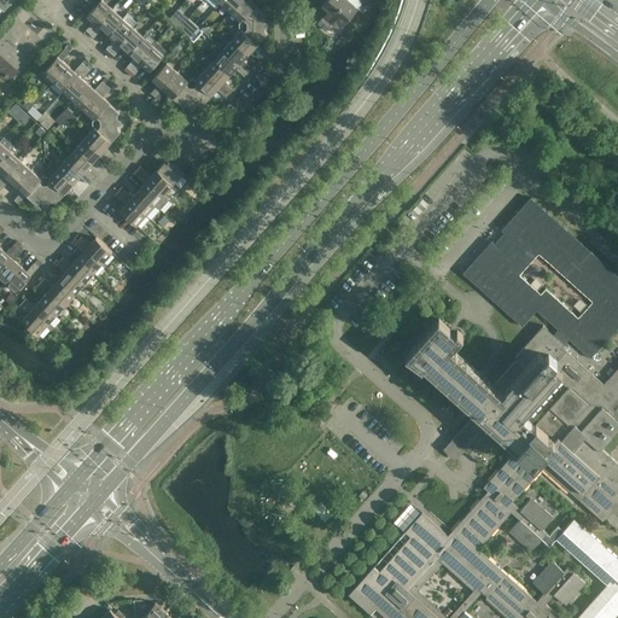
[(0,0),(0,6),(4,10),(12,0),(0,0)]
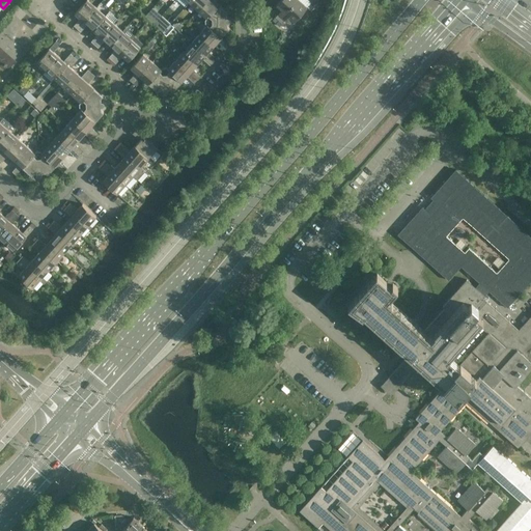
[(74,26),(77,29),(98,5),(96,4),(94,6),(87,0),(86,0),(75,12),(80,18),(74,26)]
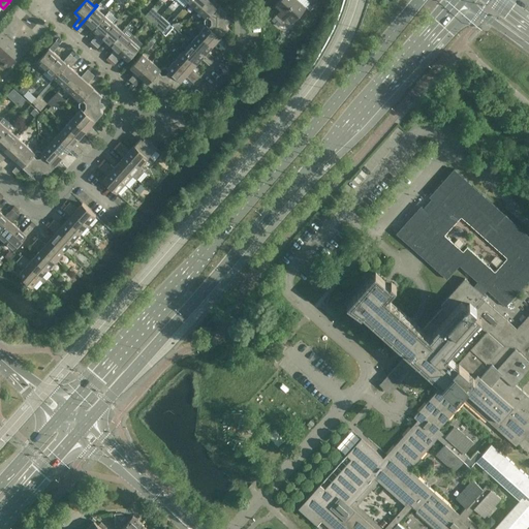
[(190,0),(187,4),(189,5),(190,3),(197,9),(206,0),(190,0)]
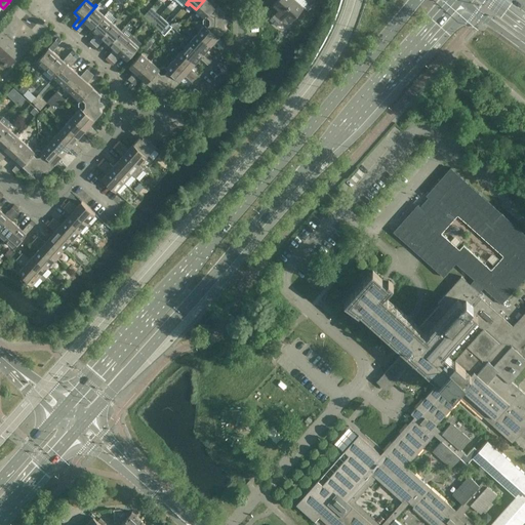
[(212,0),(204,0),(196,9),(203,16),(201,18),(203,19),(203,21),(217,4),(220,0),(214,0),(214,1),(212,0)]
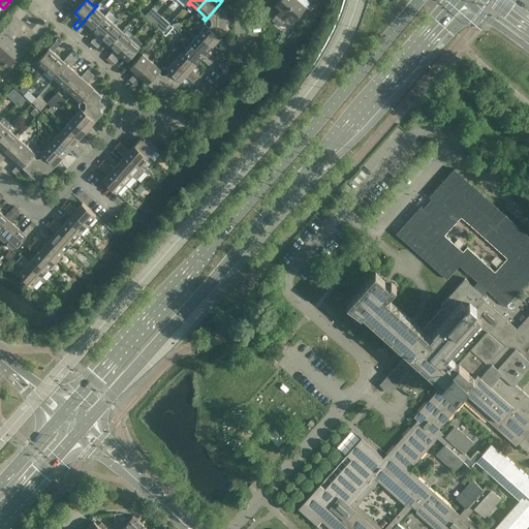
[(274,17),(277,20),(294,0),(279,0),(275,4),(281,9),(274,17)]
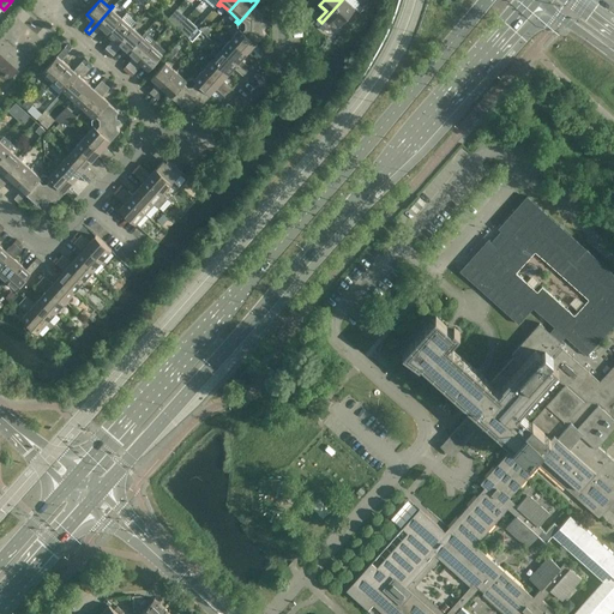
[(355,8),(345,0),(342,0),(321,23),(326,26),(333,18),(341,24),(355,8)]
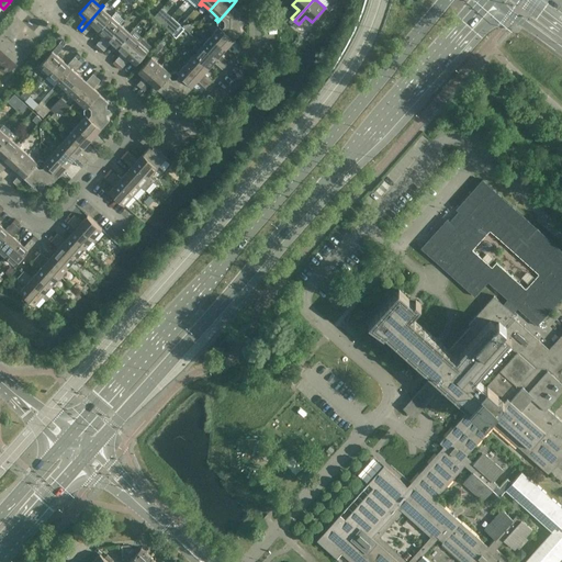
[(242,12),(233,4),(217,22),(217,24),(234,40),(243,30),(240,27),(240,14),(242,12)]
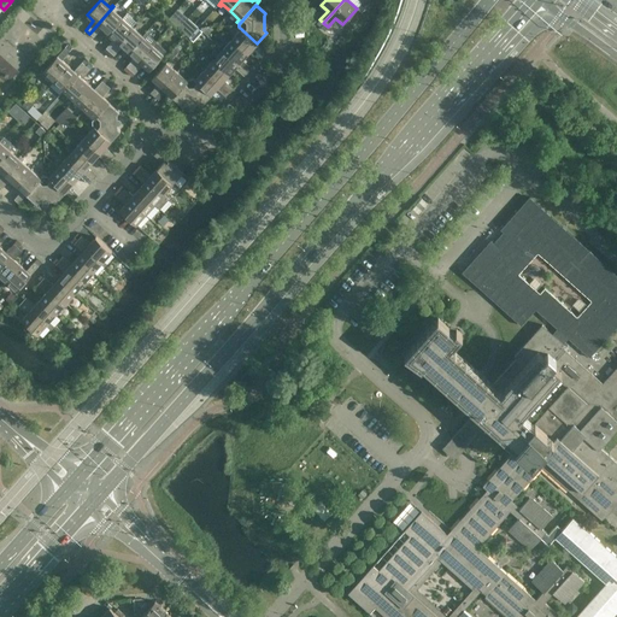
[(113,6),(89,34),(94,37),(101,28),(107,34),(122,18),(113,10),(116,7),(113,6)]
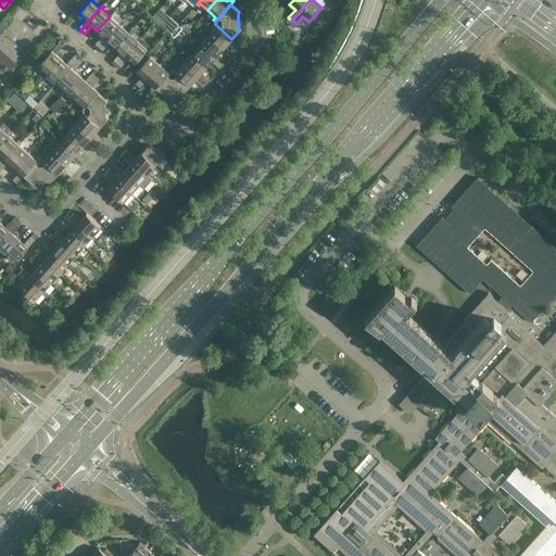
[(171,30),(177,24),(162,8),(155,13),(171,30)]
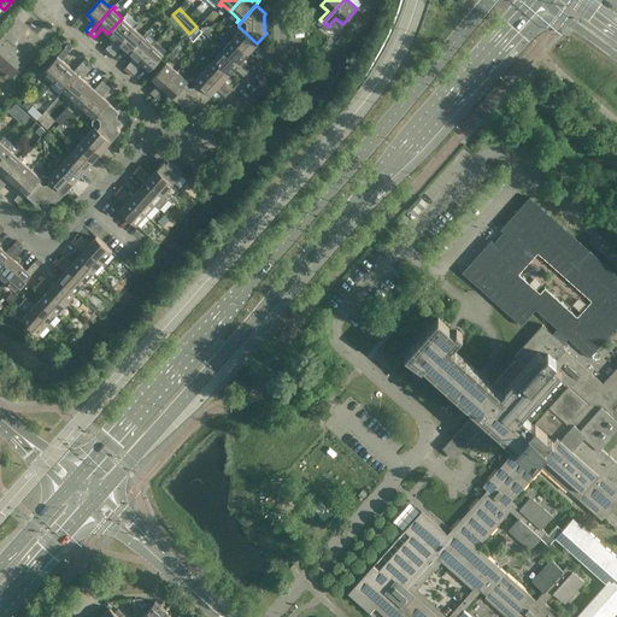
[(122,18),(107,34),(113,39),(106,48),(110,52),(134,24),(133,23),(130,25),(122,18)]
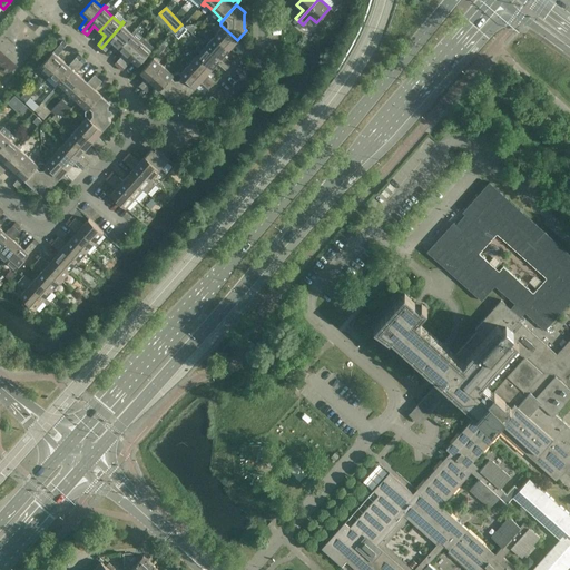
[(124,22),(101,48),(106,51),(112,43),(118,48),(131,33),(124,26),(126,25),(124,22)]
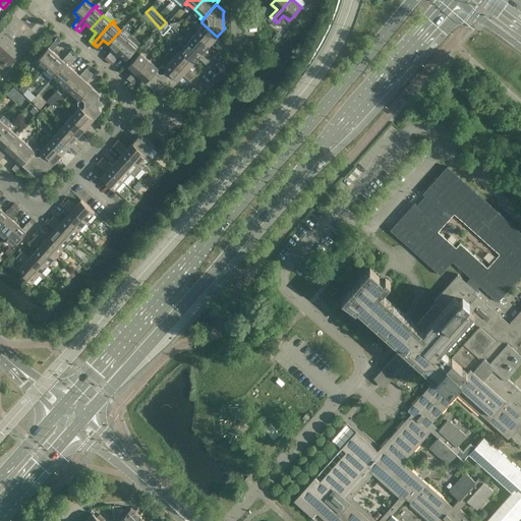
[(203,26),(195,33),(210,45),(214,40),(221,47),(225,43),(217,37),(201,22),(201,23),(200,24),(203,26)]
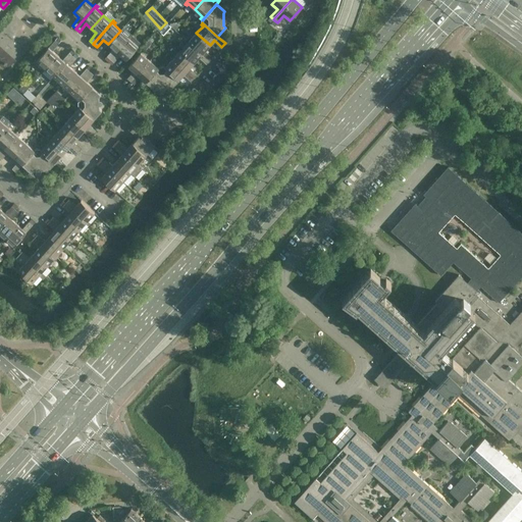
[(120,31),(108,44),(113,49),(107,56),(110,59),(131,36),(129,35),(127,37),(120,31)]
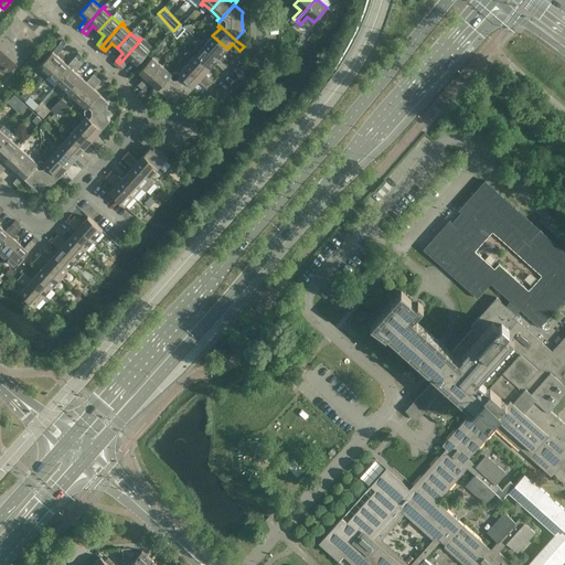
[(203,42),(202,43),(226,65),(231,62),(222,54),(227,49),(212,35),(205,43),(203,42)]
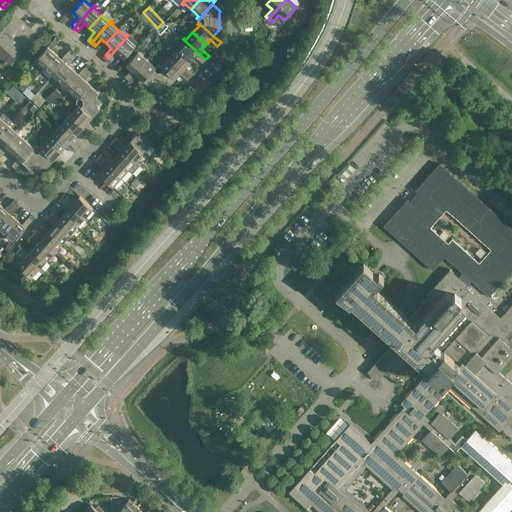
[(128,35),(108,58),(112,61),(118,54),(124,59),(135,45),(128,39),(130,37),(128,35)]
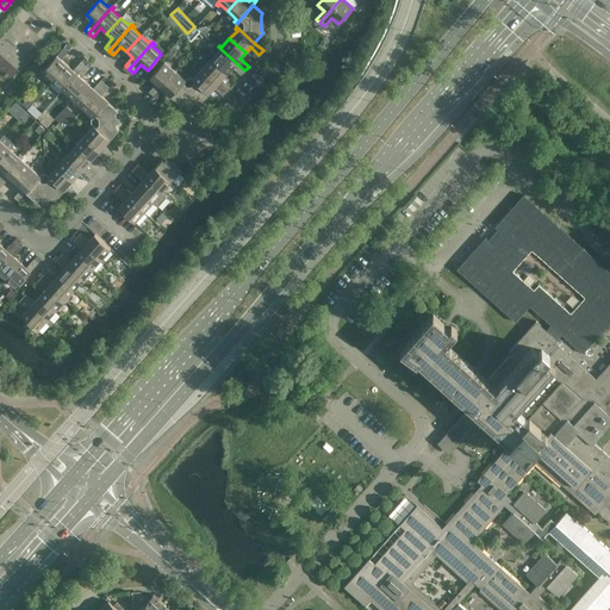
[(44,73),(53,80),(67,64),(61,60),(69,50),(64,47),(41,73),(43,75),(44,73)]
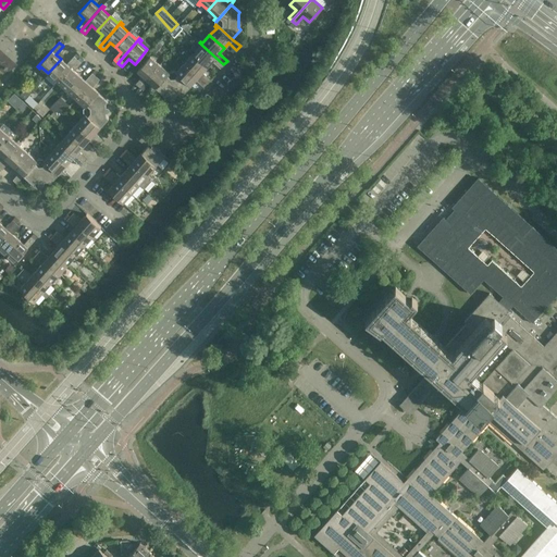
[(223,64),(199,42),(197,45),(199,47),(193,53),(207,66),(212,61),(220,69),(223,64)]
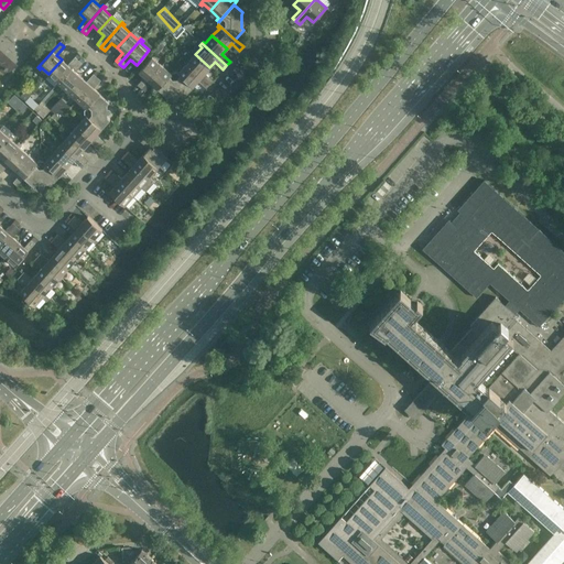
[(209,67),(195,54),(188,62),(186,61),(185,62),(209,84),(213,80),(205,73),(209,67)]
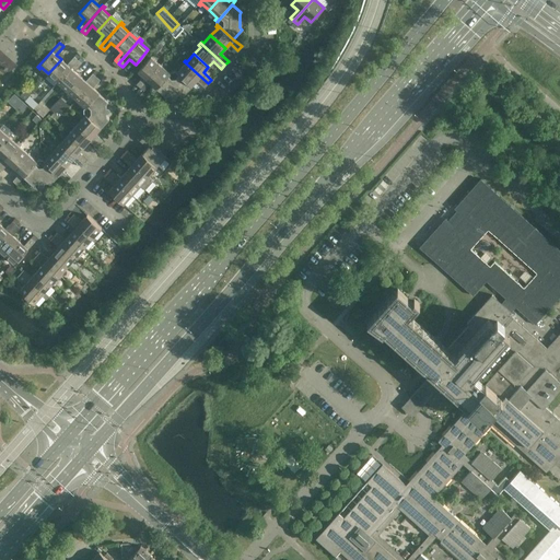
[(61,59),(48,73),(56,81),(55,83),(56,84),(78,59),(74,56),(67,65),(61,59)]
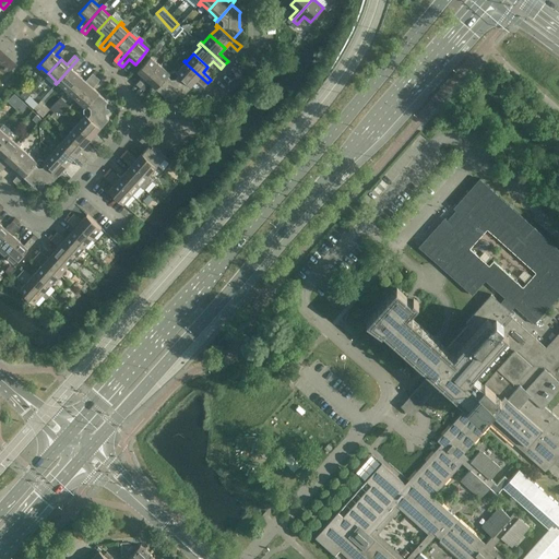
[(137,84),(140,87),(162,62),(161,61),(158,63),(151,56),(138,71),(143,76),(137,84)]
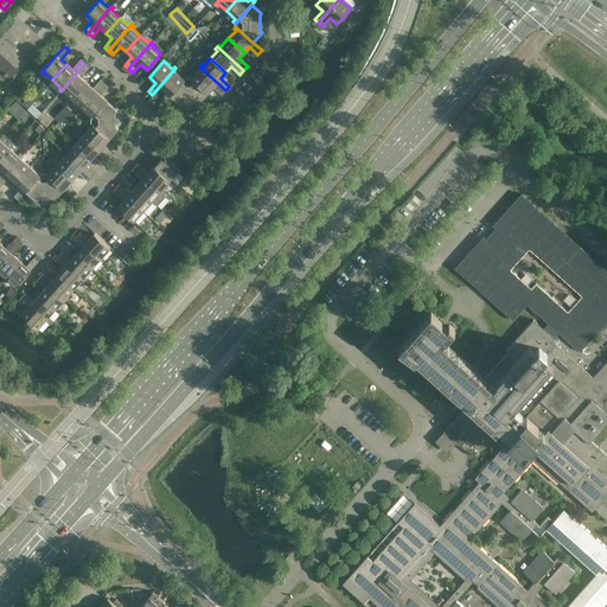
[(84,64),(61,91),(63,94),(64,91),(72,98),(87,82),(81,77),(89,69),(84,64)]
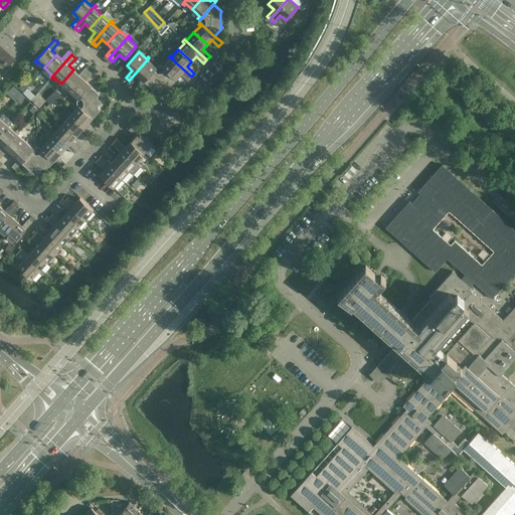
[(191,76),(169,56),(167,58),(169,60),(163,66),(176,78),(181,73),(188,80),(191,76)]
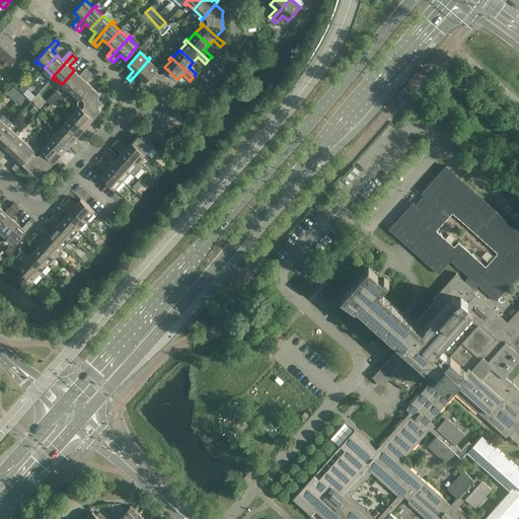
[(150,58),(130,81),(134,84),(140,77),(145,81),(157,68),(150,62),(152,60),(150,58)]
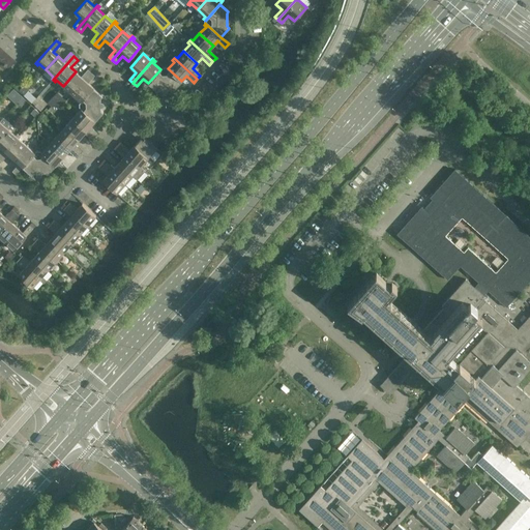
[(160,69),(148,83),(157,91),(159,89),(172,88),(173,90),(181,81),(168,68),(166,66),(163,67),(160,69)]
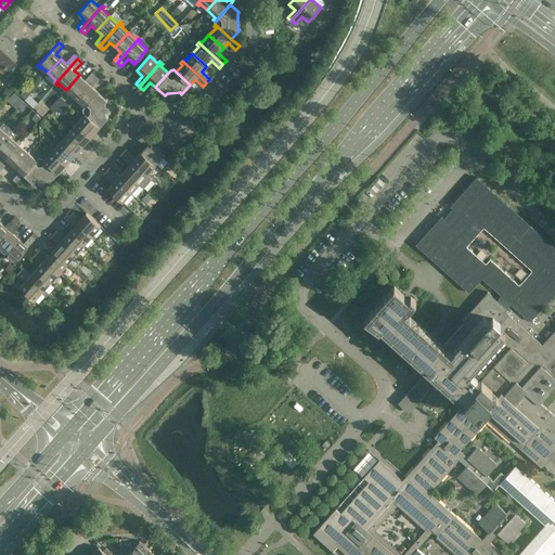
[(79,75),(66,90),(74,97),(73,99),(74,100),(95,76),(92,73),(85,80),(79,75)]
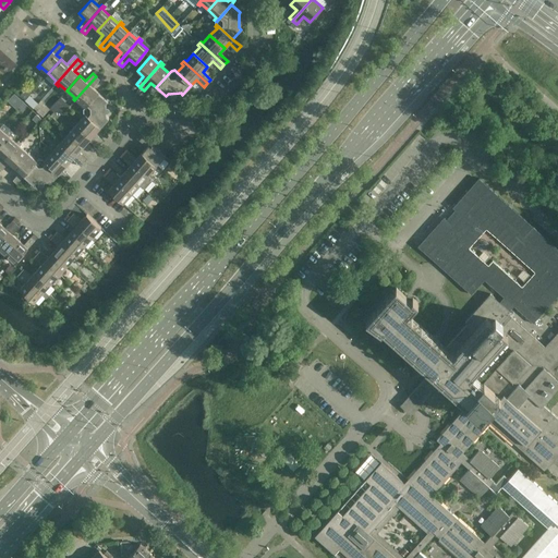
[(96,76),(74,100),(76,102),(77,100),(85,107),(98,93),(93,87),(100,80),(96,76)]
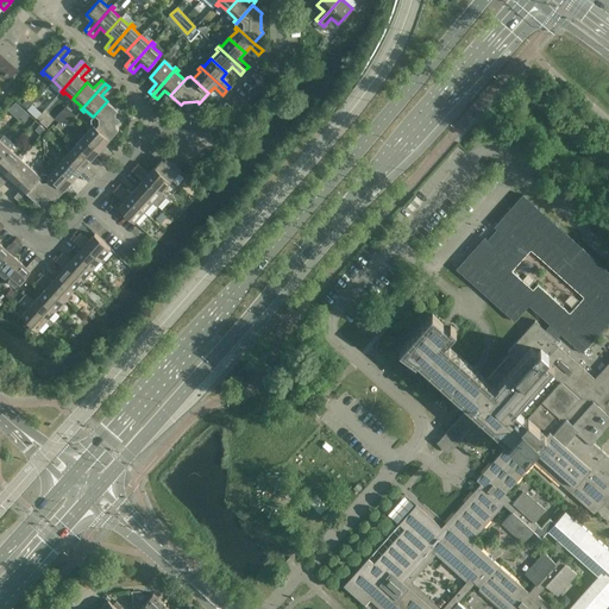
[(20,118),(27,111),(17,100),(10,108),(20,118)]
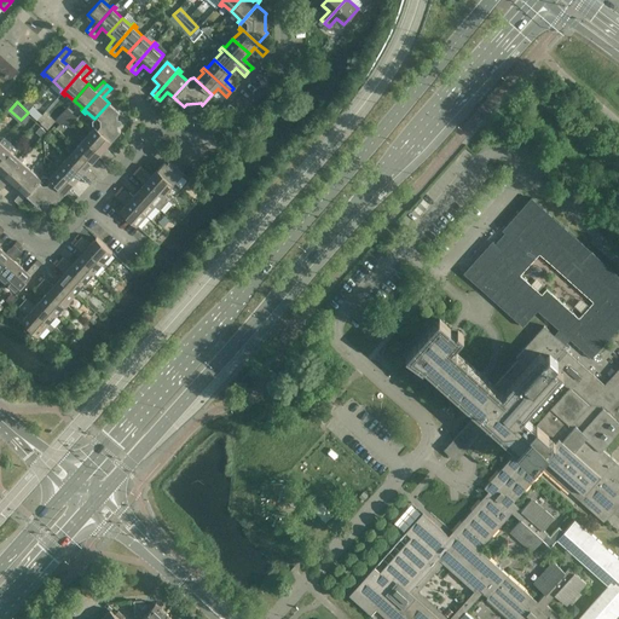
[(109,103),(94,119),(92,121),(92,126),(94,127),(110,142),(121,131),(119,128),(117,114),(120,111),(109,103)]
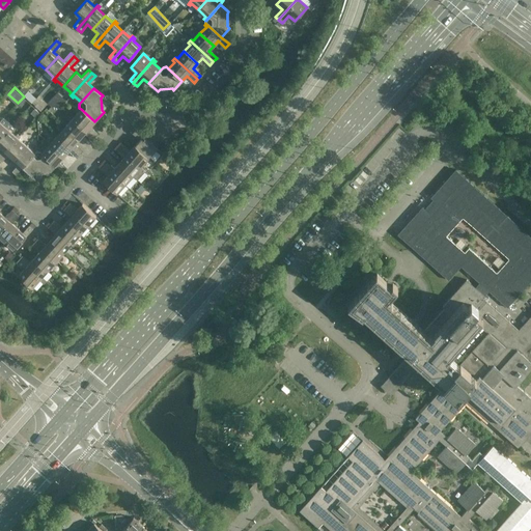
[(58,111),(67,101),(58,91),(48,102),(58,111)]
